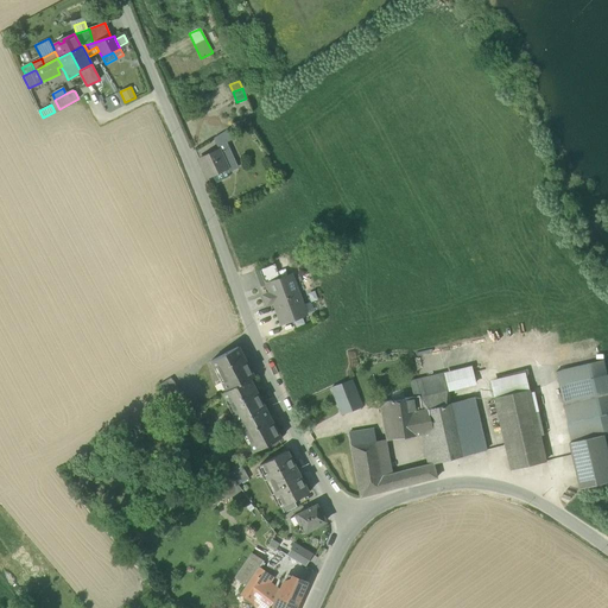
[(214,139),(217,147),(233,140),(228,131),(214,139)]
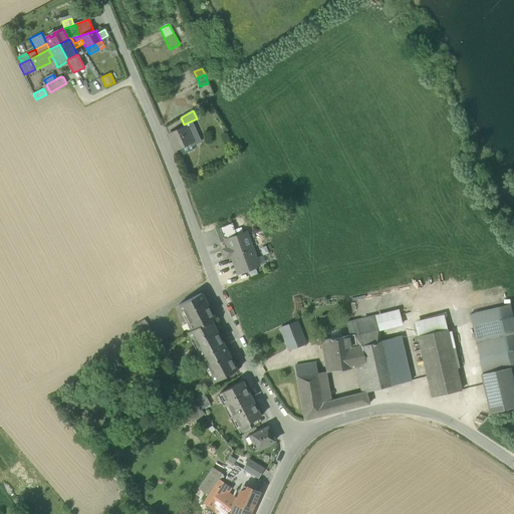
[(194,123),(185,127),(188,134),(192,143),(200,139),(194,123)]
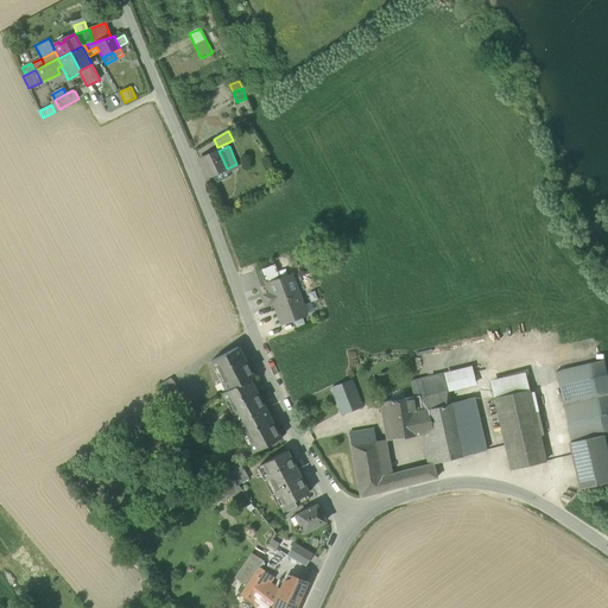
[(200,159),(202,166),(222,158),(219,151),(200,159)]
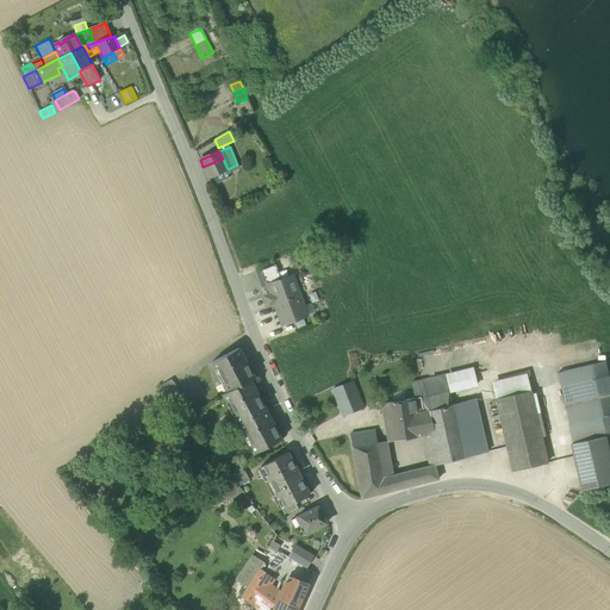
[(228,169),(223,159),(203,167),(205,173),(207,179),(213,176),(225,170),(228,169)]
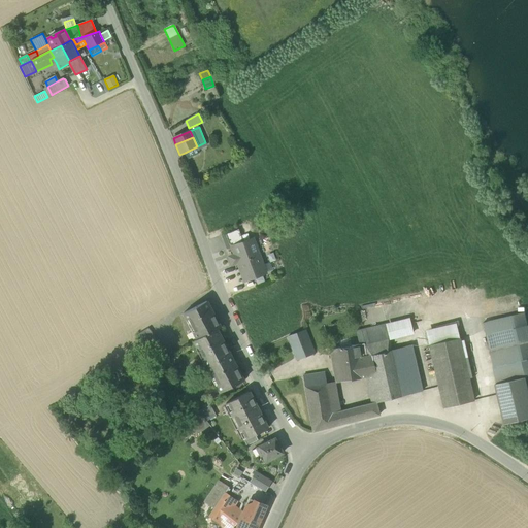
[(195,147),(185,153),(187,159),(198,154),(195,147)]
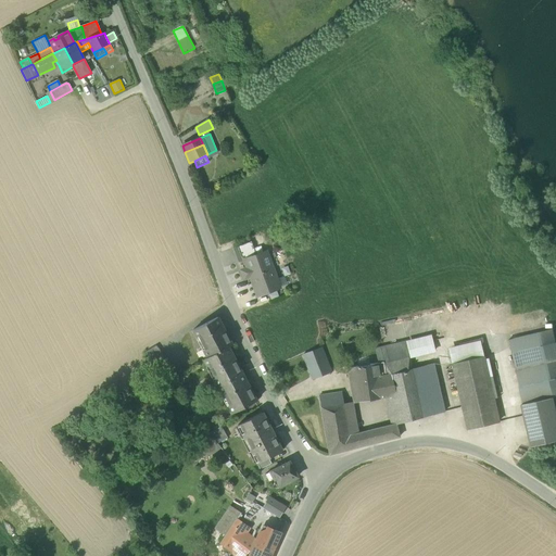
[(232,248),(238,263),(244,261),(244,260),(256,255),(251,241),(232,248)]
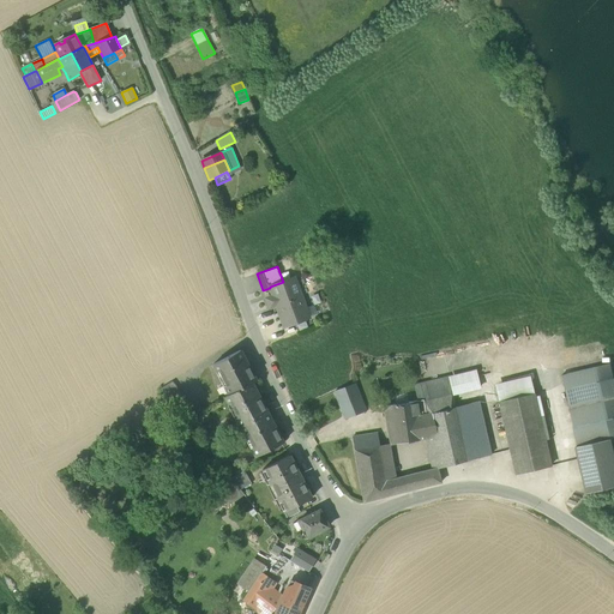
[(277,308),(284,327),(309,318),(308,317),(306,308),(294,278),(283,282),(270,287),(270,288),(272,294),(274,293),(275,296),(266,299),(270,308),(278,305),(280,308),(277,308)]
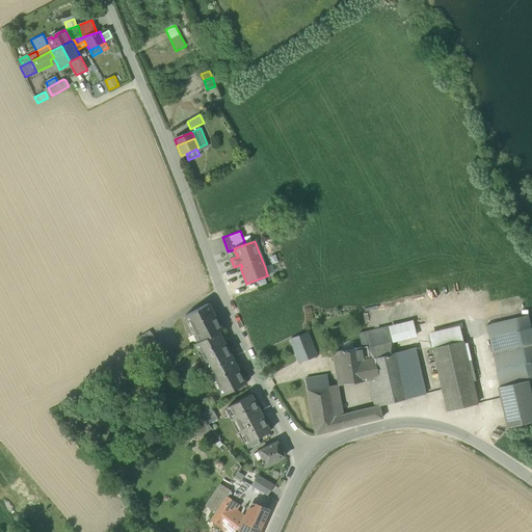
[(265,267),(267,274),(275,272),(272,264),(265,267)]
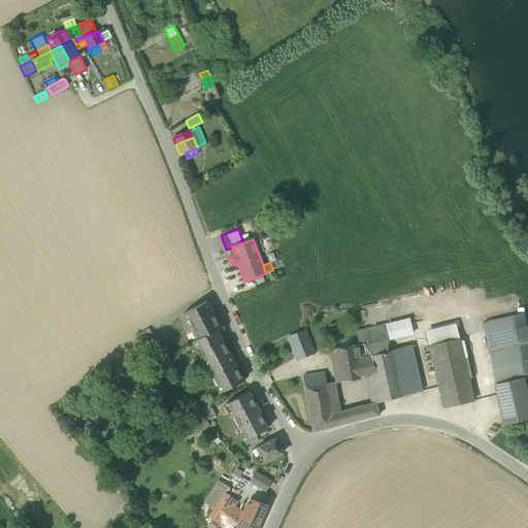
[(193,332),(197,339),(216,330),(220,328),(206,302),(184,314),(187,320),(189,320),(195,331),(193,332)]
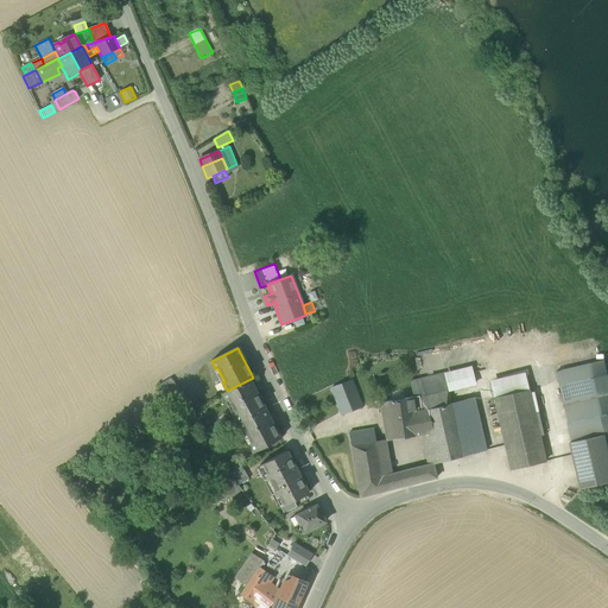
[(556,373),(572,443),(606,435),(605,435),(607,434),(607,373),(606,361),(556,373)]
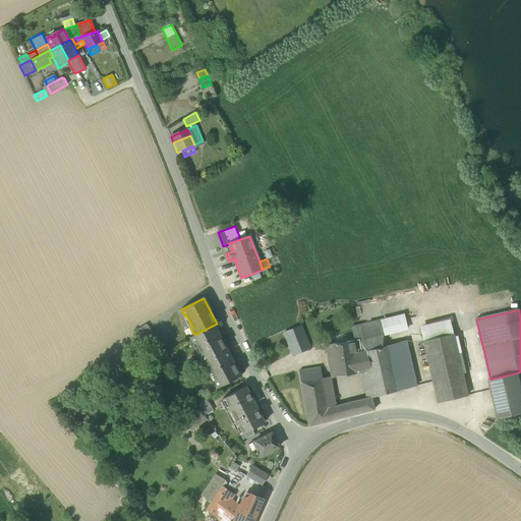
[(382,321),(385,335),(406,330),(403,315),(382,321)]
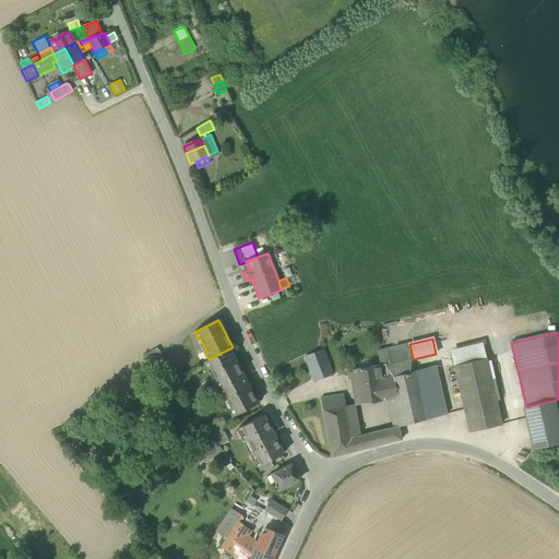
[(380,365),(391,364),(412,359),(407,343),(377,351),(380,365)]
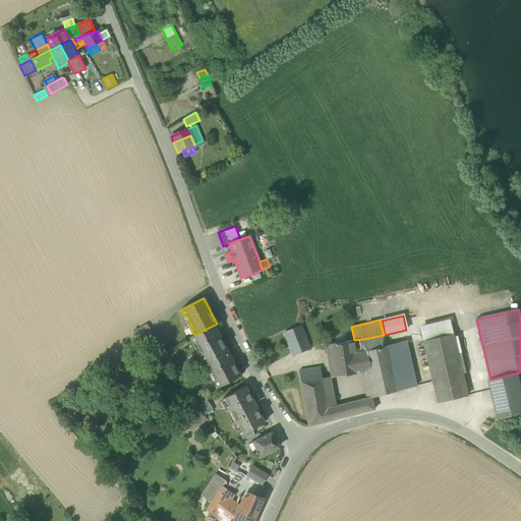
[(421,330),(424,342),(453,335),(450,323),(421,330)]
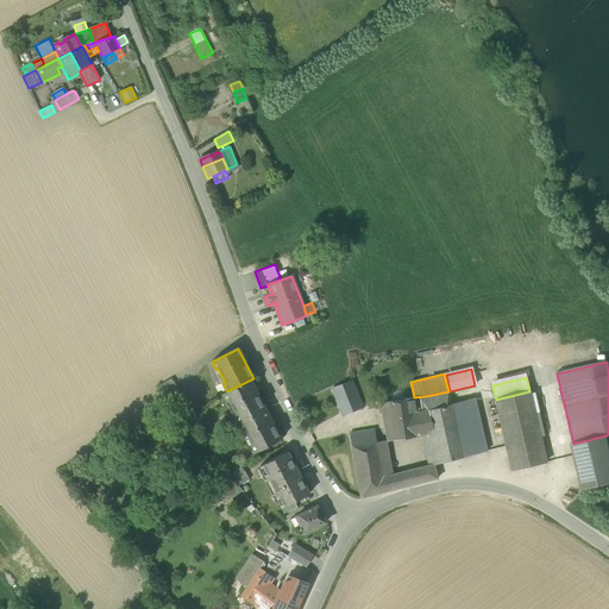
[(234,414),(239,424),(264,409),(249,381),(227,391),(224,394),(227,401),(228,400),(236,414),(234,414)]
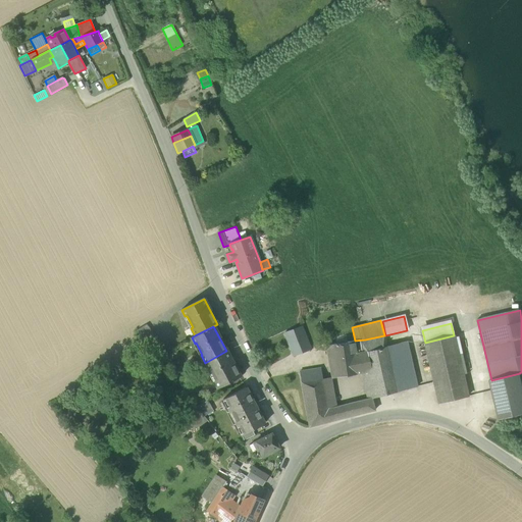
[(284,333),(294,355),(310,349),(301,327),(284,333)]
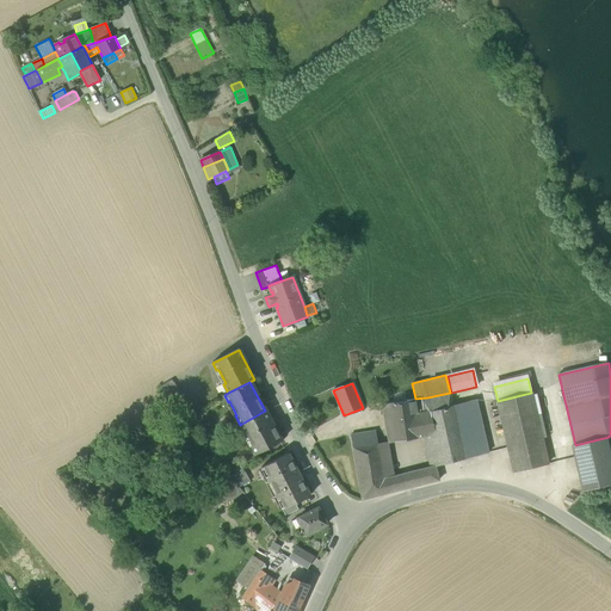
[(393,394),(394,402),(394,405),(407,402),(406,401),(405,392),(393,394)]
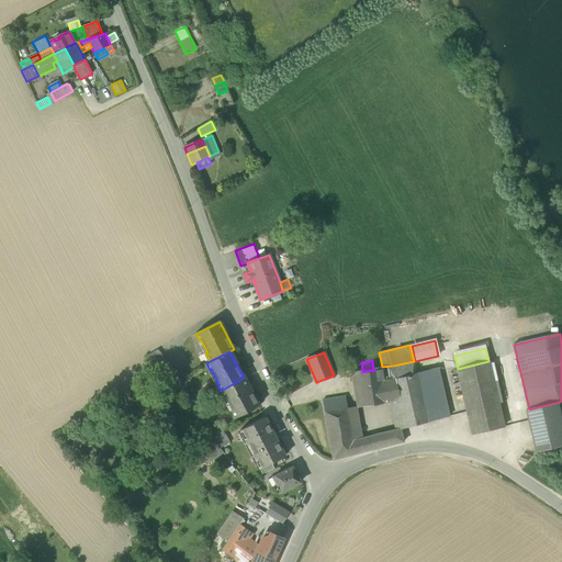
[(393,366),(395,379),(416,373),(414,361),(393,366)]
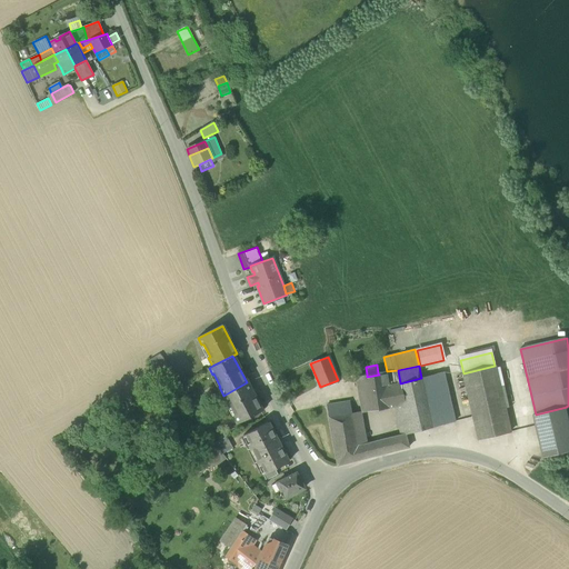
[(496,366),(495,366),(463,373),(462,373),(478,439),(510,431),(496,366)]
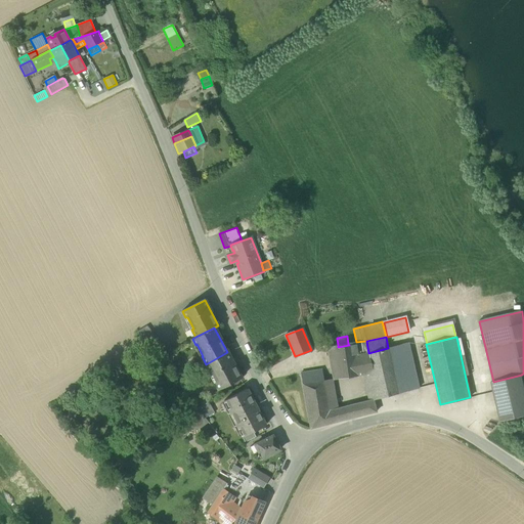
[(356,342),(355,342),(357,355),(368,353),(366,341),(356,342)]
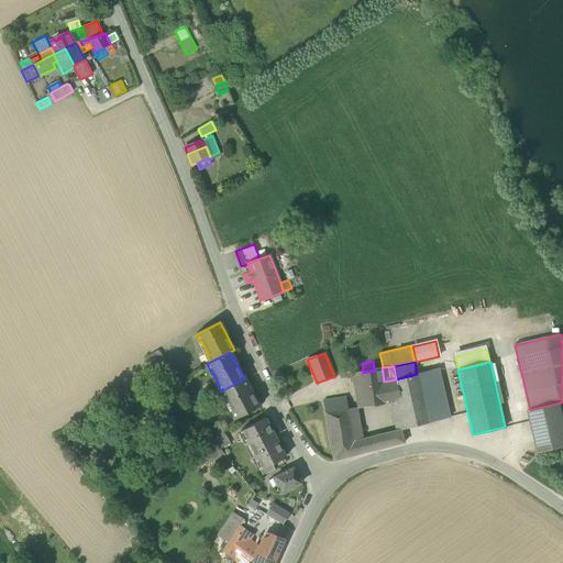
[(377,384),(384,382),(382,367),(374,370),(375,371),(363,373),(363,371),(352,373),(357,407),(379,404),(377,384)]
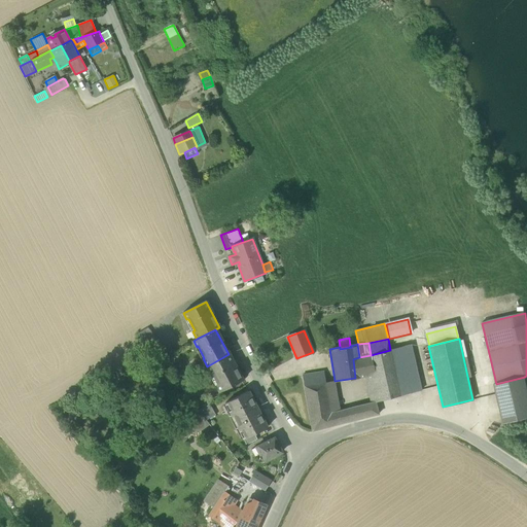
[(411,345),(390,350),(402,395),(422,390),(411,345)]
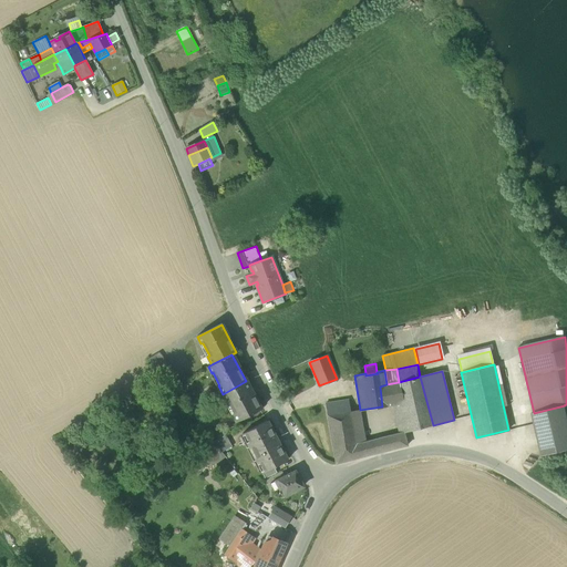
[(410,431),(433,425),(420,377),(399,382),(387,384),(380,387),(382,406),(394,404),(402,403),(410,431)]
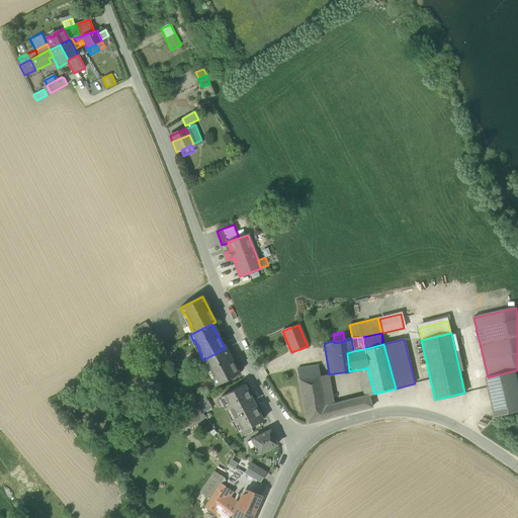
[(239,374),(225,348),(203,360),(206,366),(207,365),(213,376),(212,377),(217,385),(239,374)]
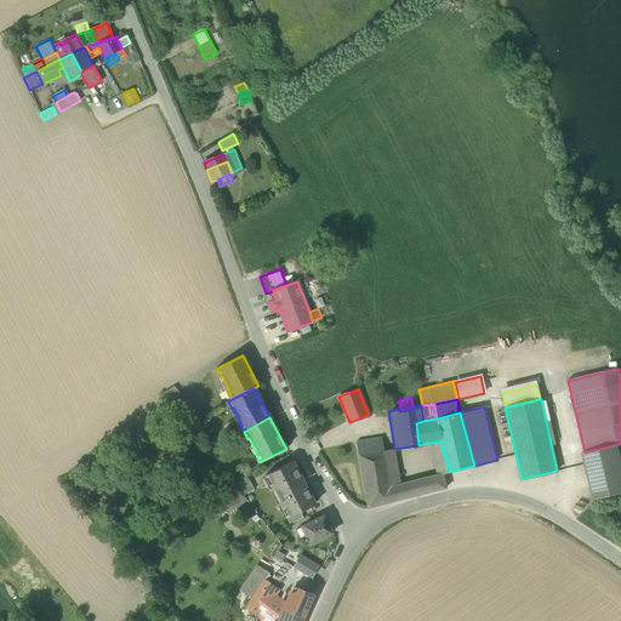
[(357,443),(359,455),(383,451),(382,439),(357,443)]
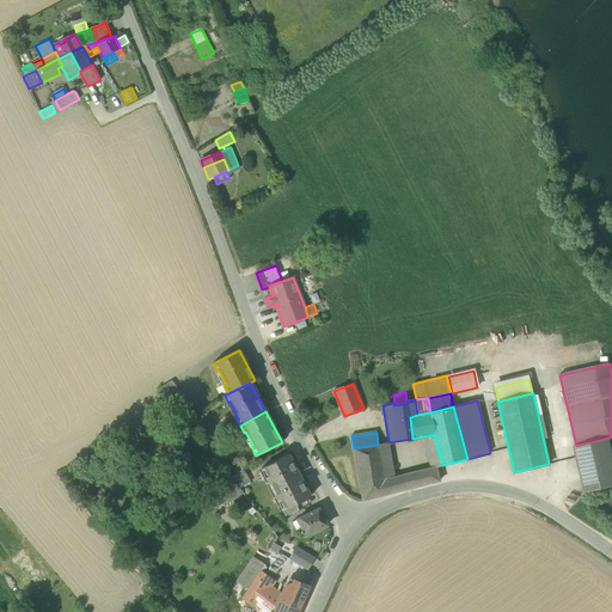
[(426,436),(432,469),(436,467),(442,465),(434,435),(426,436)]
